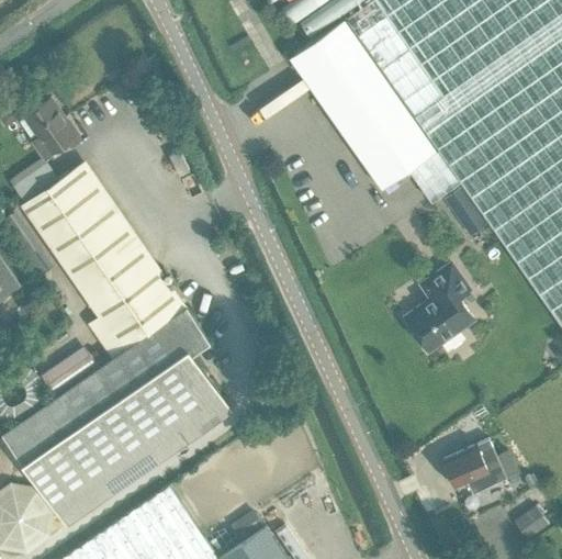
[(561,0),(373,0),(291,58),(382,189),(408,170),(431,203),(460,182),(561,327),(561,0)]
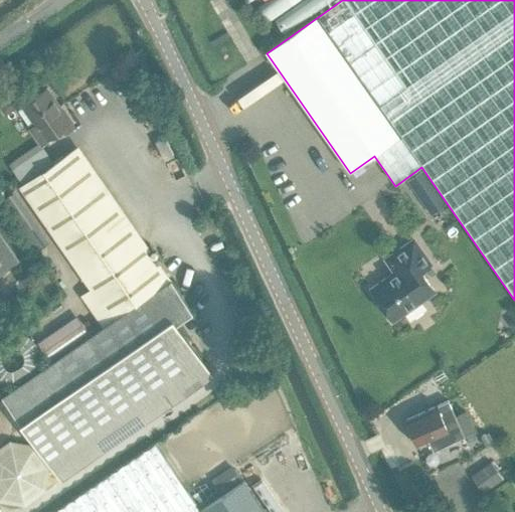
[(121,68),(115,72),(121,80),(127,76),(121,68)]
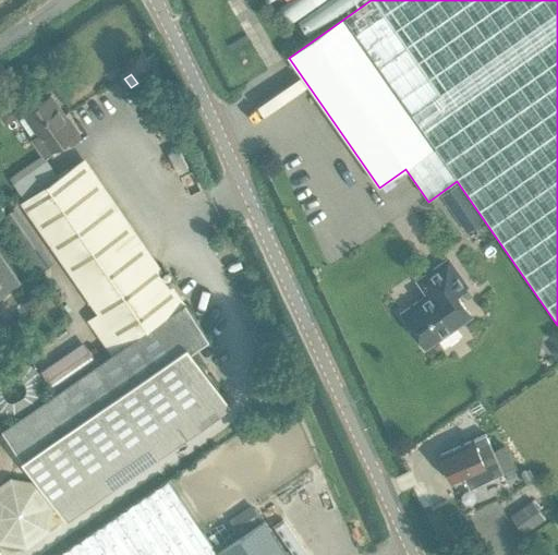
[(51,99),(25,117),(39,139),(33,143),(43,158),(76,135),(51,99)]
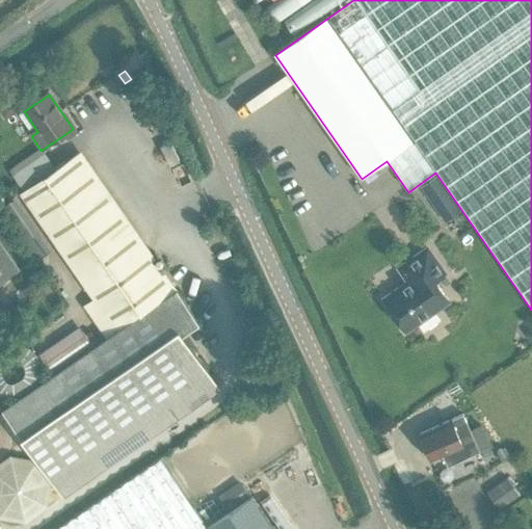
[(170,144),(160,149),(169,168),(179,163),(170,144)]
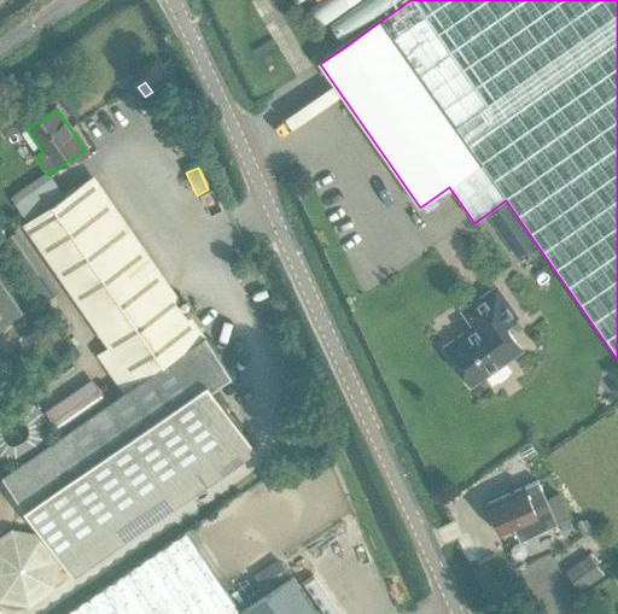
[(180,302),(94,179),(23,228),(108,350),(98,357),(124,395),(3,479),(64,568),(68,565),(76,577),(178,507),(168,493),(246,439),(211,390),(231,376),(205,339),(191,319),(188,320),(176,305),(180,302)]
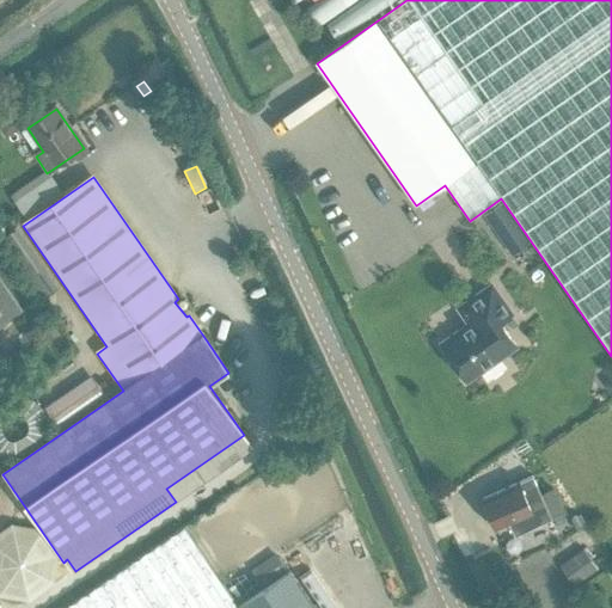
[(484,217),(491,227),(508,215),(502,206),(484,217)]
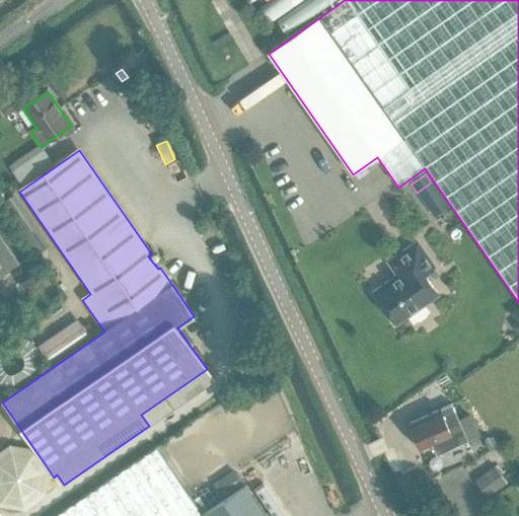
[(0,276),(17,265),(0,240),(0,276)]
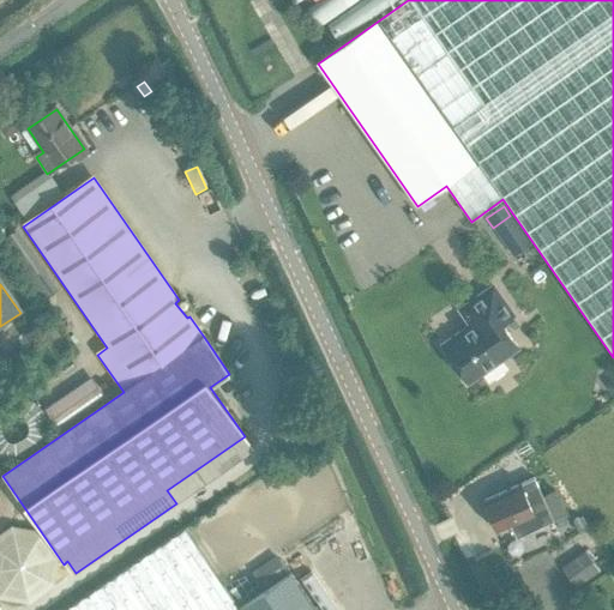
[(473,327),(444,348),(468,384),(485,372),(488,373),(498,367),(498,362),(517,349),(501,325),(512,316),(493,290),(462,312),(473,327)]
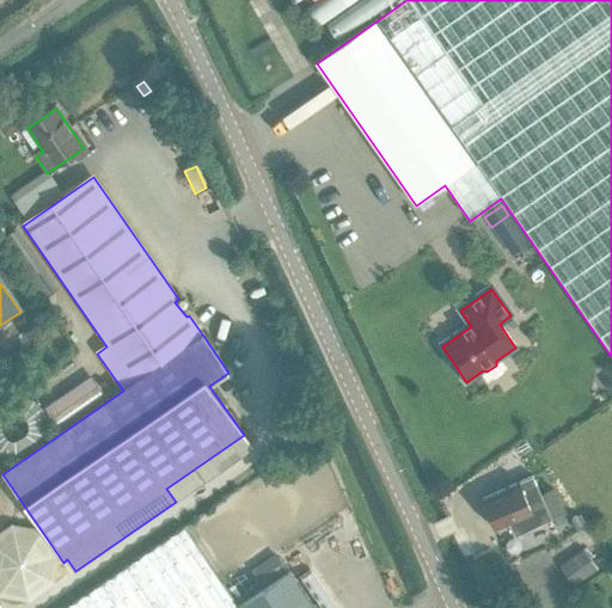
[(22,338),(41,364),(67,345),(48,319),(22,338)]
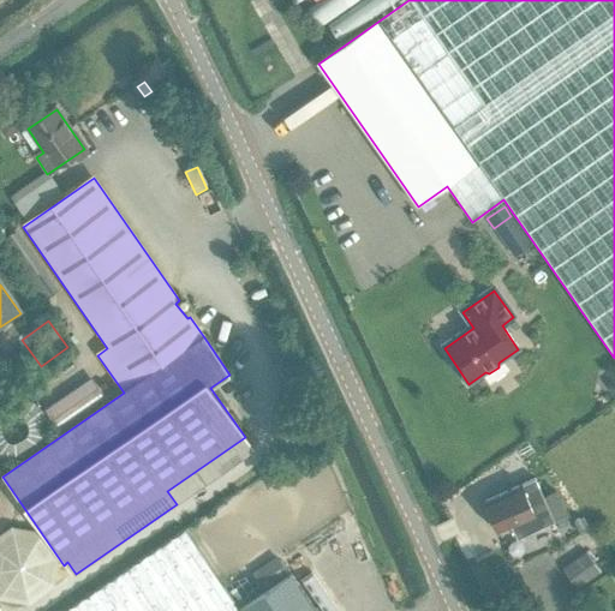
[(29,352),(5,367),(17,385),(41,370),(29,352)]
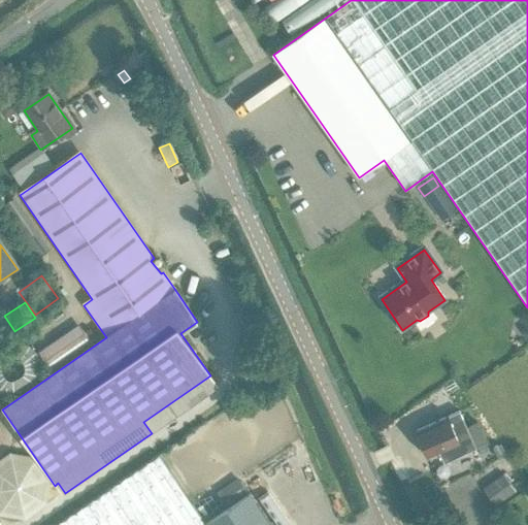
[(459,413),(416,433),(428,458),(439,453),(444,464),(475,450),(459,413)]
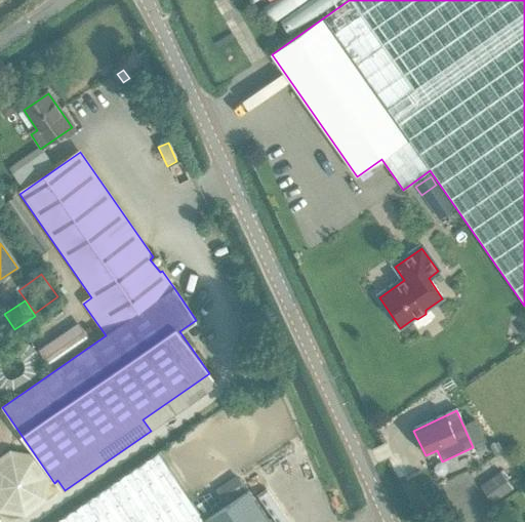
[(496,444),(490,448),(495,458),(503,453),(496,444)]
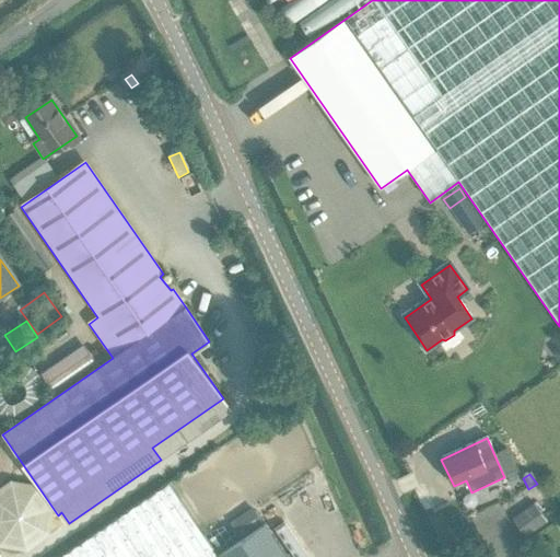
[(284,556),(264,526),(219,556),(217,556),(168,485),(60,556),(284,556)]
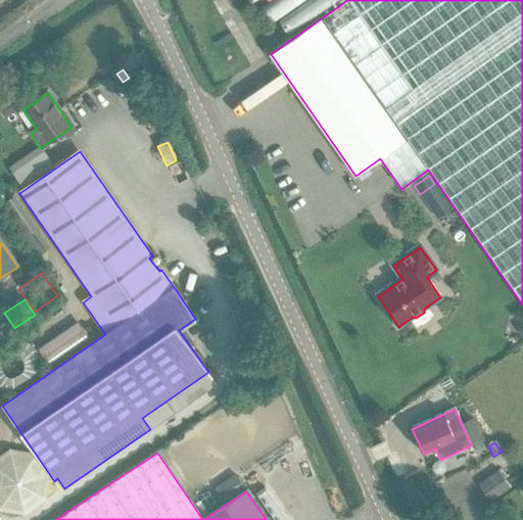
[(490,503),(511,488),(498,471),(478,485),(490,503)]
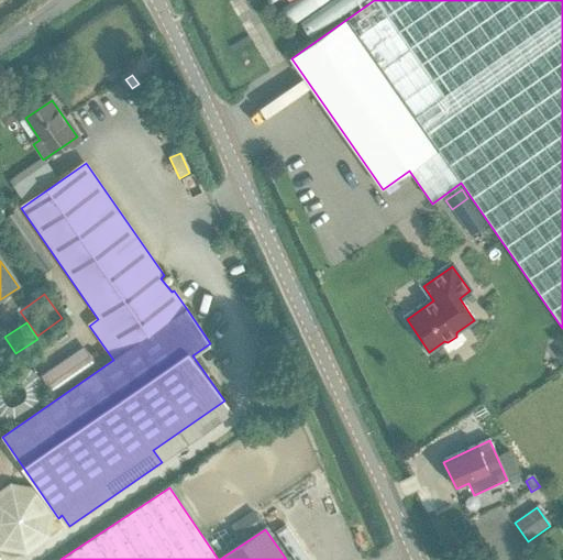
[(231,527),(242,544),(264,528),(253,512),(231,527)]
